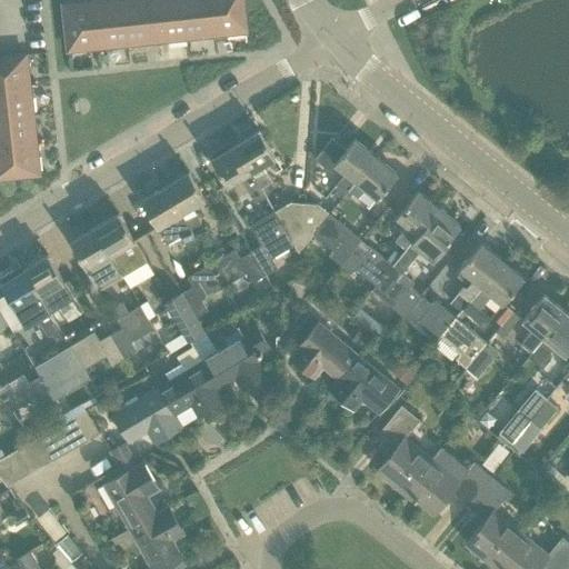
[(122,0),(103,0),(93,1),(98,47),(128,43),(122,0)]
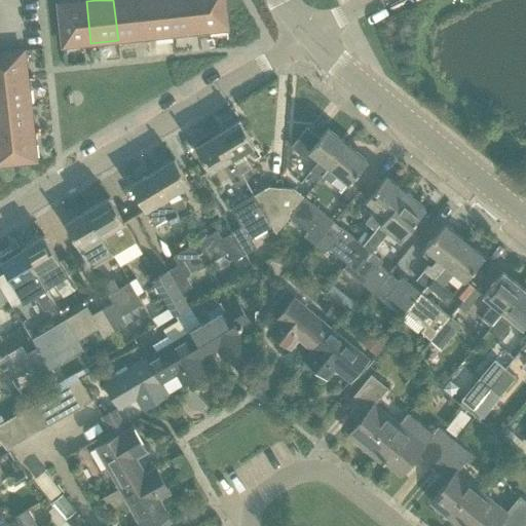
[(141,0),(113,0),(118,40),(145,37),(141,0)]
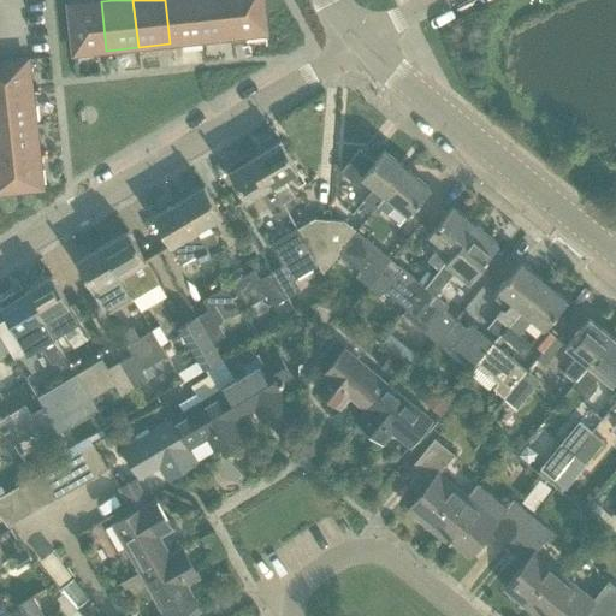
[(197,0),(165,0),(170,43),(202,40),(197,0)]
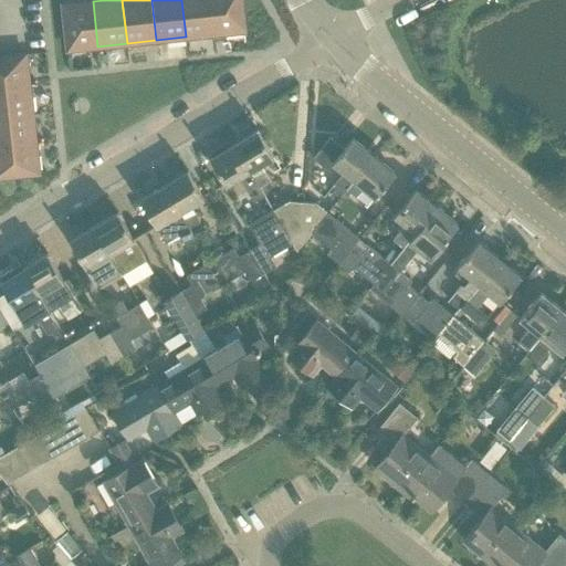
[(181,0),(186,37),(216,33),(211,0),(181,0)]
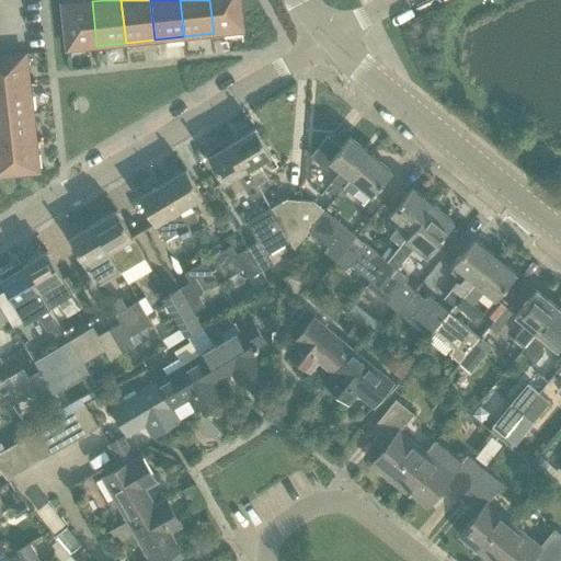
[(239,0),(209,0),(214,33),(242,30),(239,0)]
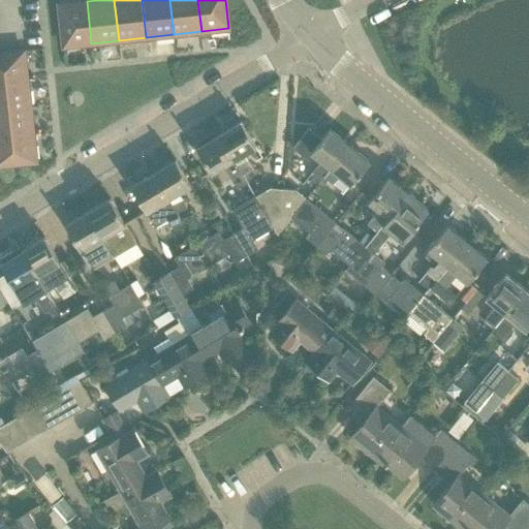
[(87,1),(59,4),(64,47),(91,43),(87,1)]
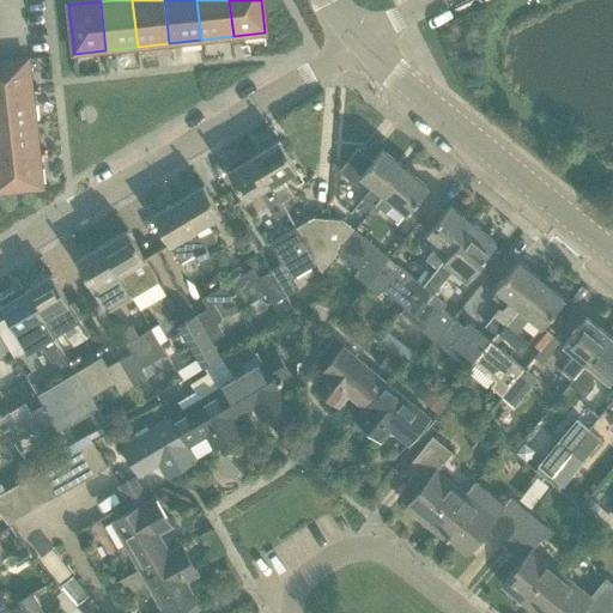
[(0,61),(0,93),(31,91),(28,59),(0,61)]
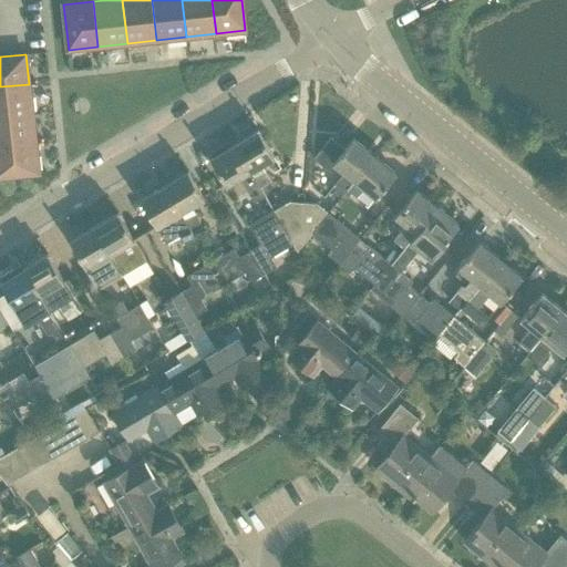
[(29,84),(0,86),(0,116),(32,113),(29,84)]
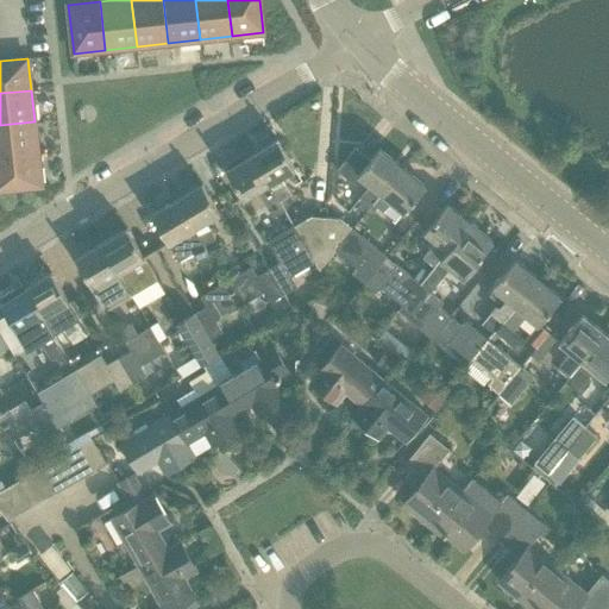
[(0,157),(38,154),(35,121),(0,125),(0,157)]
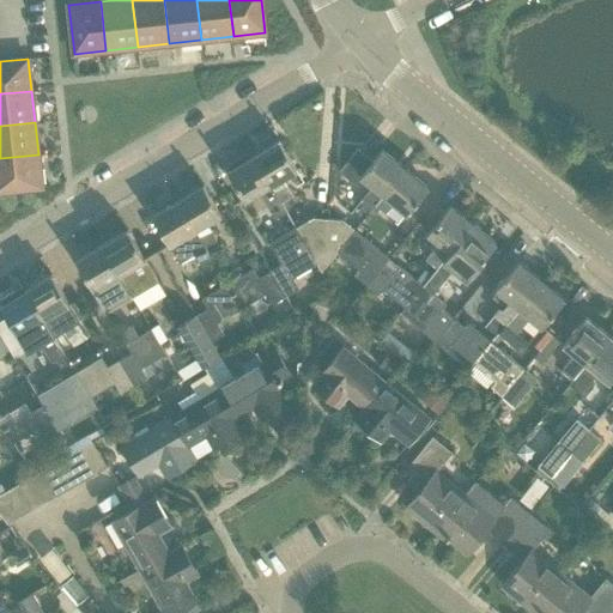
[(254,156),(271,184),(281,202),(293,195),(284,176),(296,169),(279,140),(254,156)]
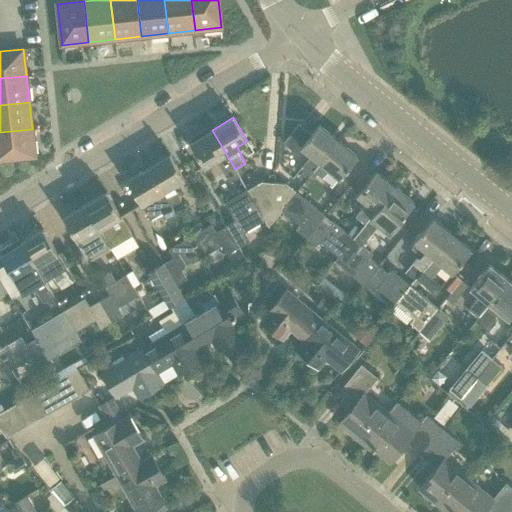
[(338,139),(319,124),(311,134),(299,123),(283,143),(296,154),(303,146),(312,154),(300,169),(310,176),(314,171),(313,170),(338,139)]
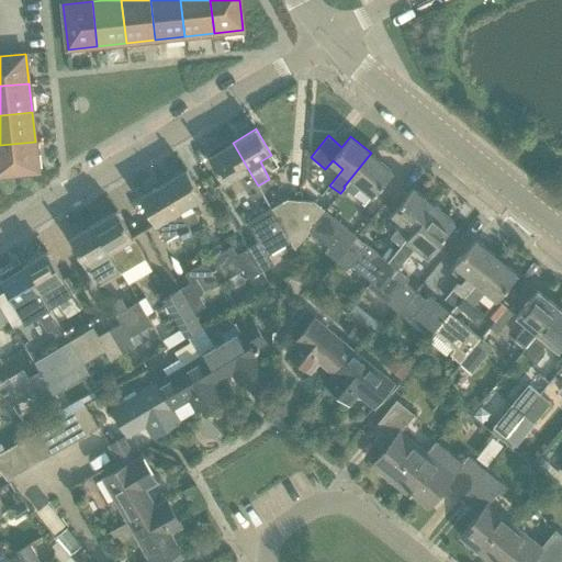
[(0,175),(38,171),(35,142),(0,145),(0,175)]
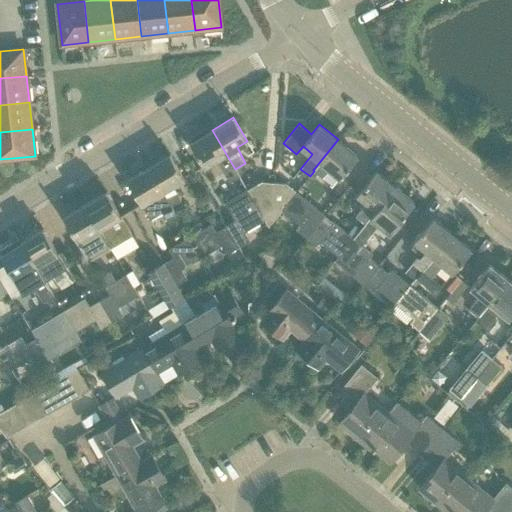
[(193,141),(190,143),(204,167),(210,163),(216,160),(229,182),(239,177),(235,169),(226,154),(212,130),(210,131),(203,135),(201,131),(190,137),(193,141)]
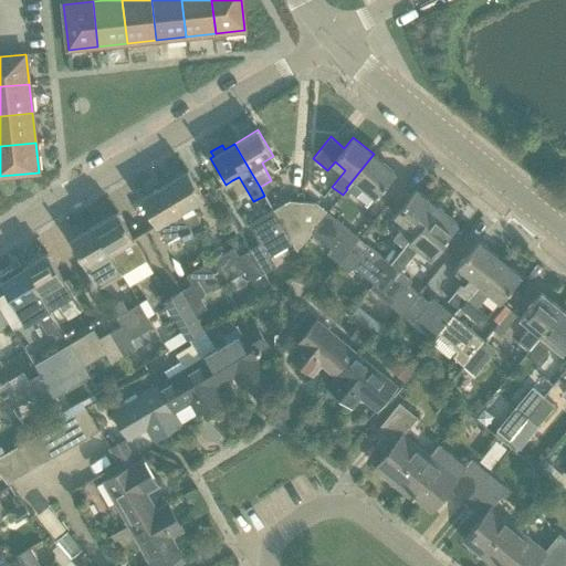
[(395,171),(374,154),(346,188),(347,189),(356,196),(365,187),(375,195),(395,171)]
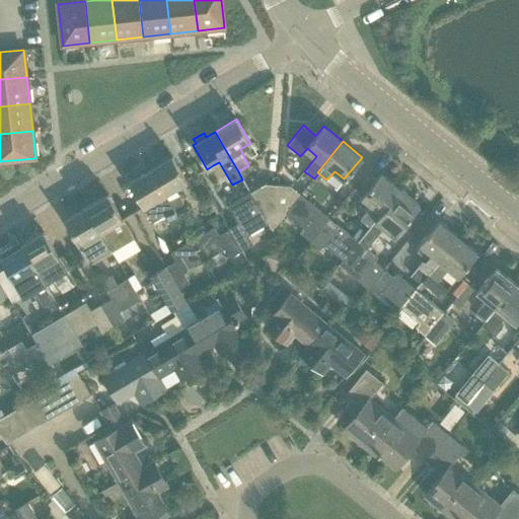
[(171,157),(150,170),(173,210),(174,209),(183,203),(175,188),(186,181),(171,157)]
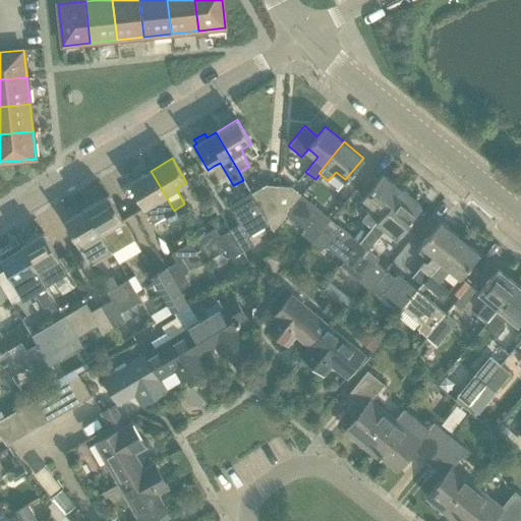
[(129,183),(143,208),(145,208),(153,223),(166,216),(171,226),(181,220),(175,210),(174,211),(151,171),(129,183)]
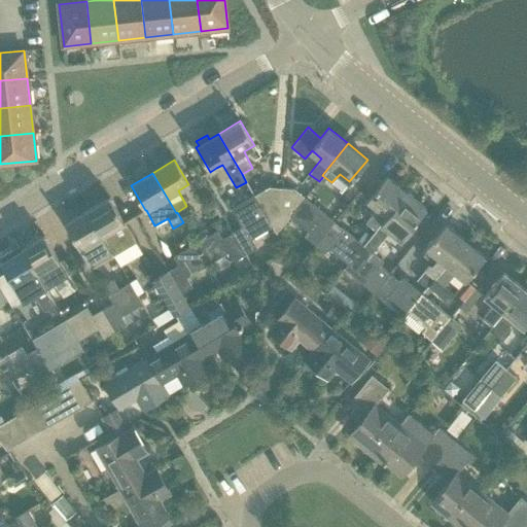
[(379,208),(365,222),(375,230),(407,191),(387,175),(367,199),(379,208)]
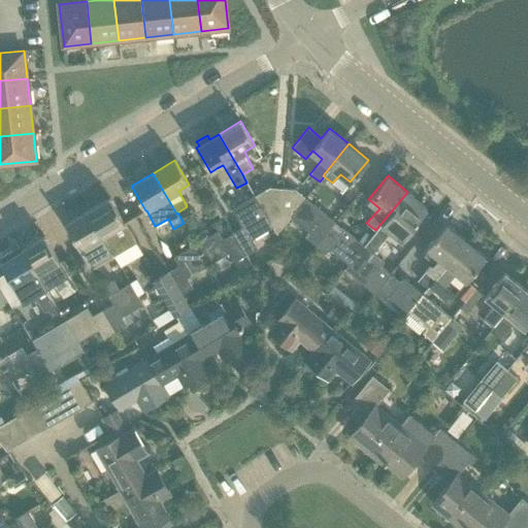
[(254,196),(260,205),(272,227),(276,234),(282,188),(270,187),(254,196)]
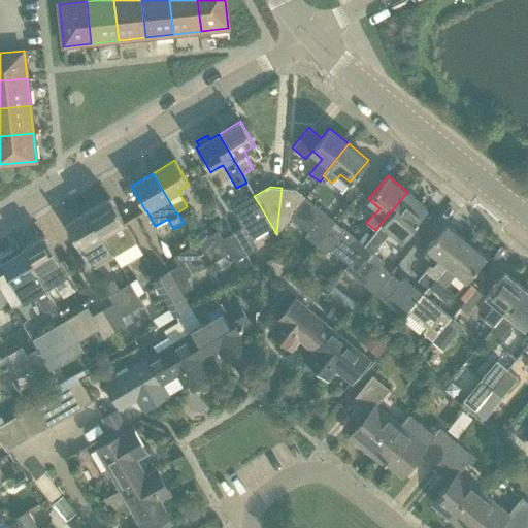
[(276,234),(291,217),(306,197),(295,189),(282,188),(276,234)]
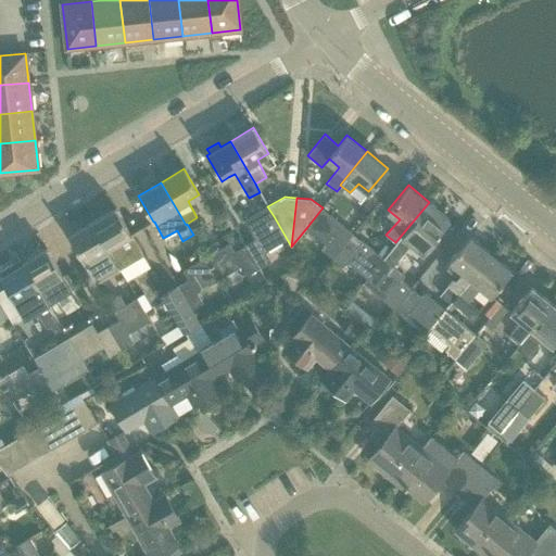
[(450,218),(429,202),(395,242),(396,243),(383,258),(393,266),(405,251),(407,252),(413,244),(422,252),(450,218)]
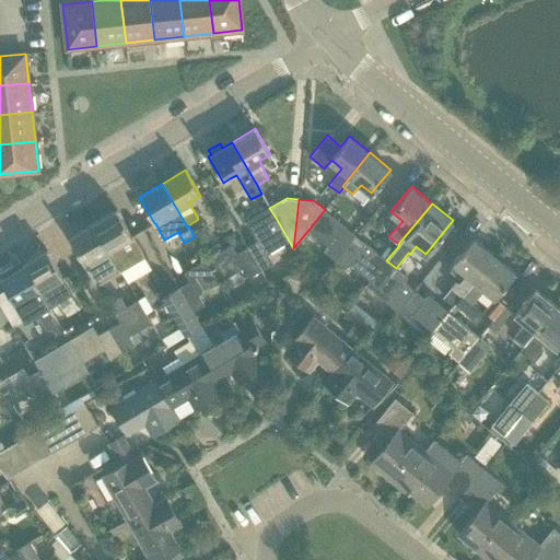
[(325,209),(308,230),(328,245),(324,251),(335,259),(351,238),(341,231),(345,225),(325,209)]
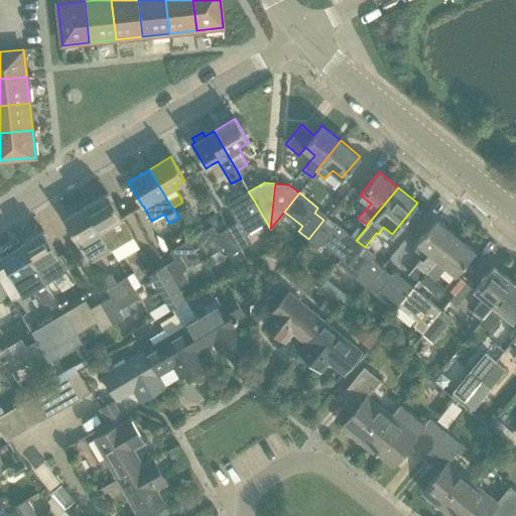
[(107,194),(86,207),(109,246),(111,249),(132,237),(107,194)]
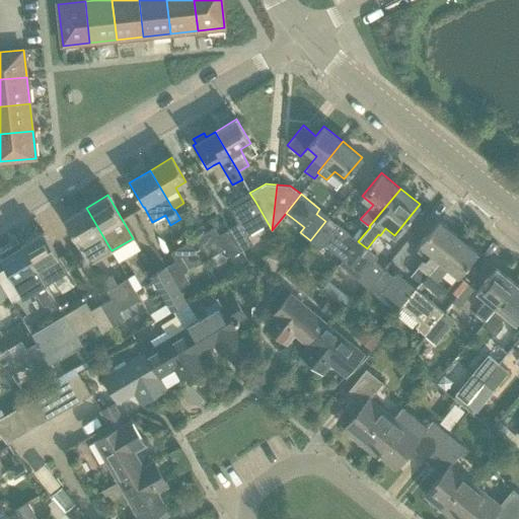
[(238,222),(228,228),(241,250),(252,243),(247,234),(268,223),(255,202),(234,215),(238,222)]
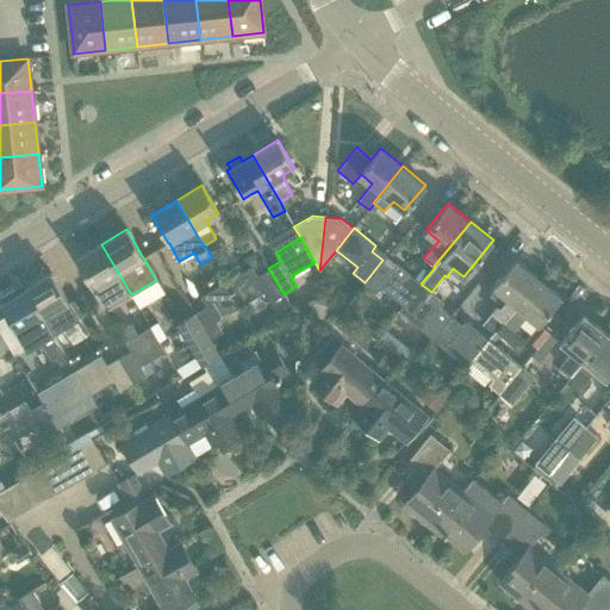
[(105,305),(129,291),(101,244),(76,259),(93,288),(94,287),(105,305)]
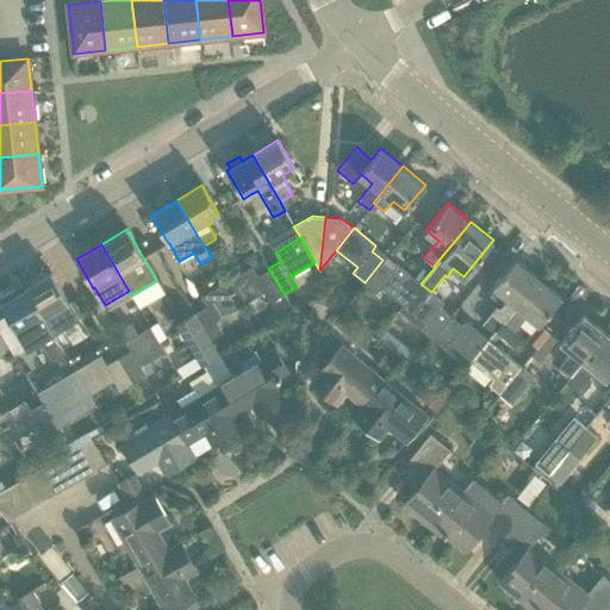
[(505,296),(492,312),(503,322),(539,278),(516,259),(493,286),(505,296)]
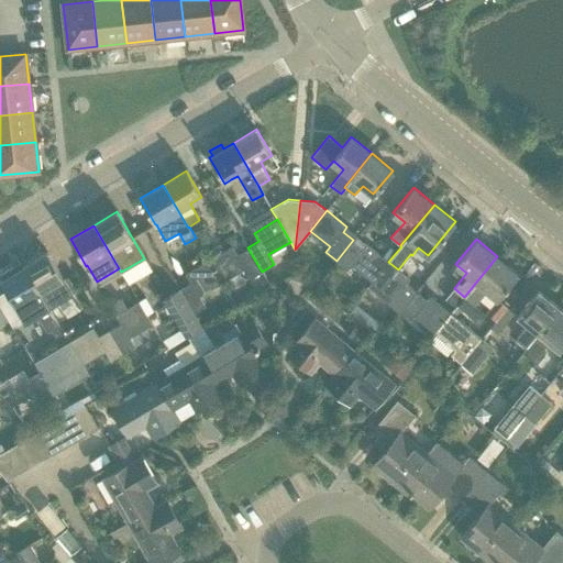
[(363,249),(353,240),(337,261),(348,269),(352,264),(372,280),(387,261),(366,244),(363,249)]
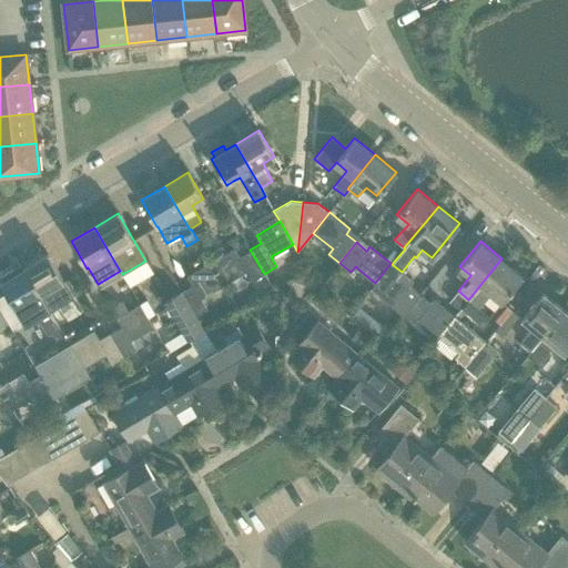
[(234,249),(210,263),(223,285),(246,272),(252,281),(264,274),(250,250),(239,256),(234,249)]
